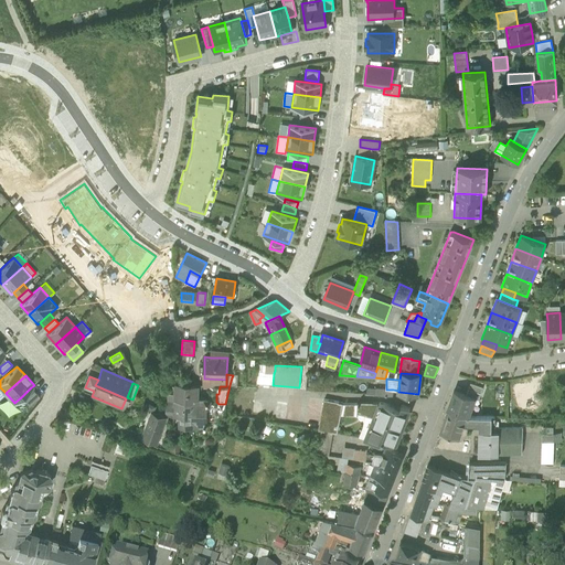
[(470,383),(466,395),(475,398),(479,400),(483,387),(470,383)]
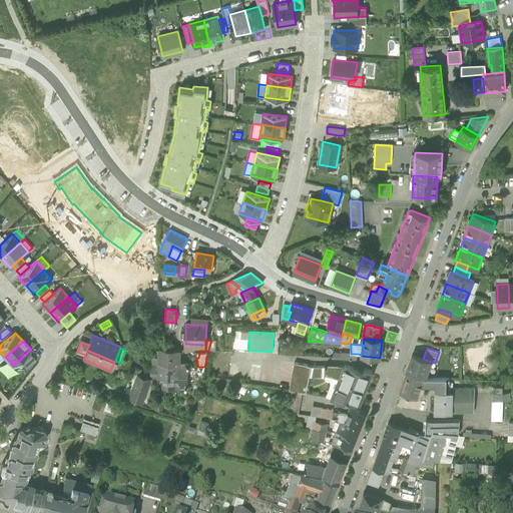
[(158,349),(158,364),(166,364),(166,366),(175,366),(175,363),(178,363),(178,362),(178,350),(158,349)]
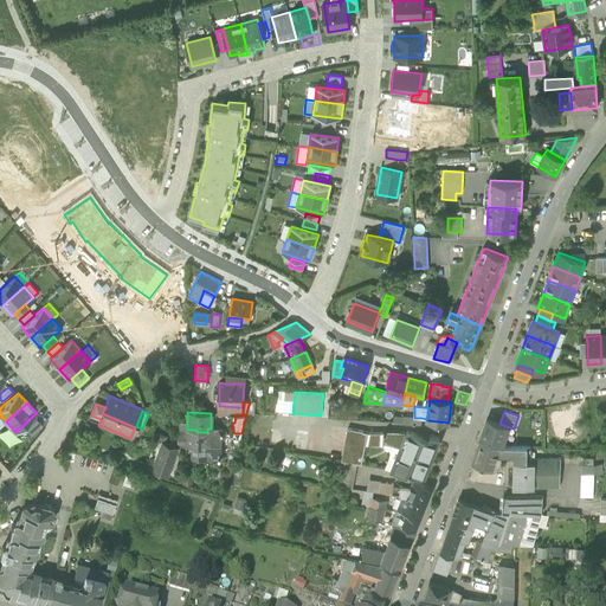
[(42,425),(33,416),(24,425),(31,434),(42,425)]
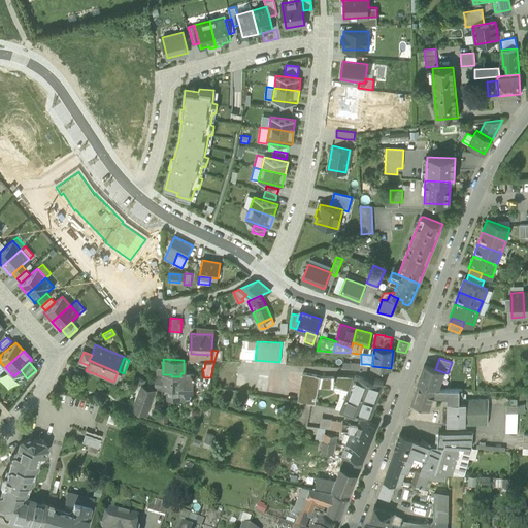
[(437,389),(443,372),(435,369),(424,365),(418,383),(435,389),(437,389)]
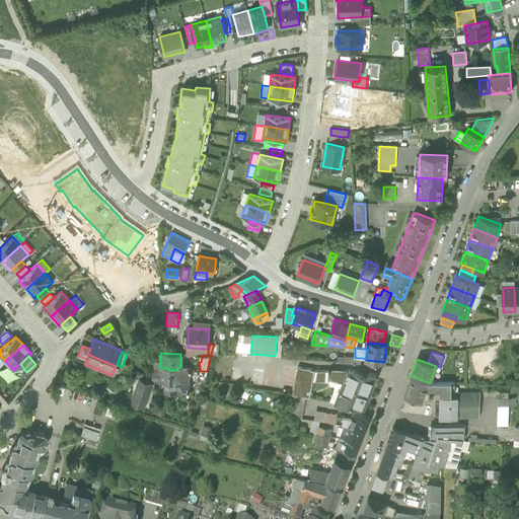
[(190,366),(180,366),(180,367),(177,367),(177,370),(168,370),(168,368),(160,368),(159,382),(166,382),(166,389),(180,389),(187,389),(187,392),(190,392),(190,389),(190,384),(198,384),(201,371),(199,369),(193,369),(192,368),(191,367),(190,366)]
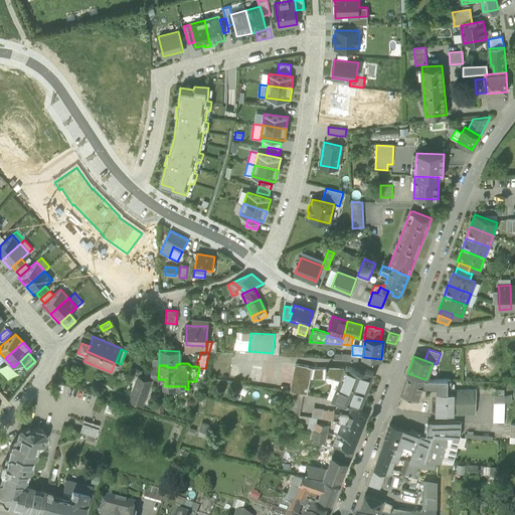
[(311,377),(313,367),(309,366),(296,364),(291,391),(292,392),(303,394),(308,394),(311,377)]
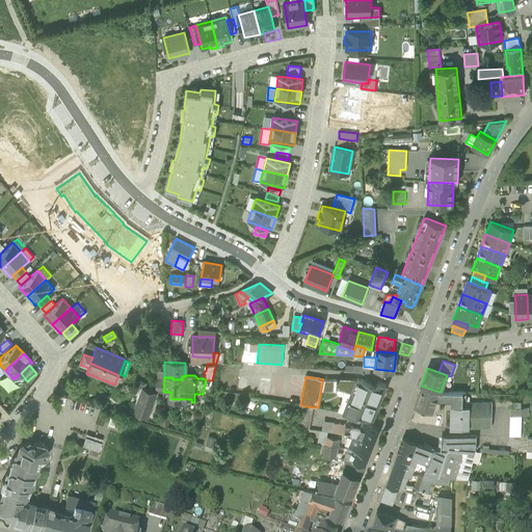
[(336,389),(351,393),(356,378),(339,378),(337,379),(337,381),(336,389)]
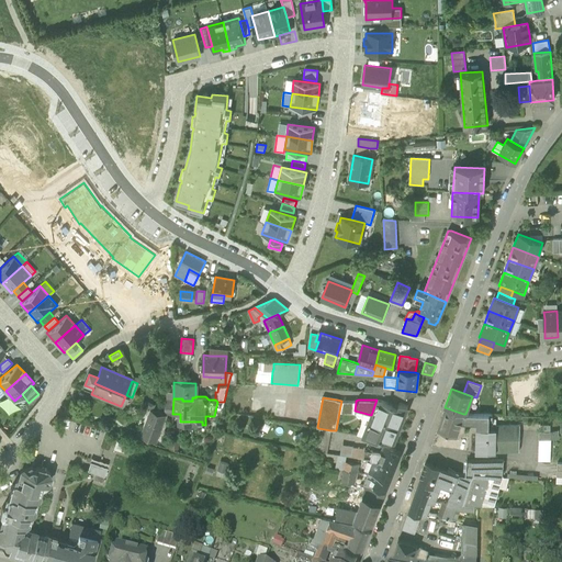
[(363,436),(394,441),(408,405),(400,402),(397,406),(383,401),(377,400),(371,415),(363,436)]
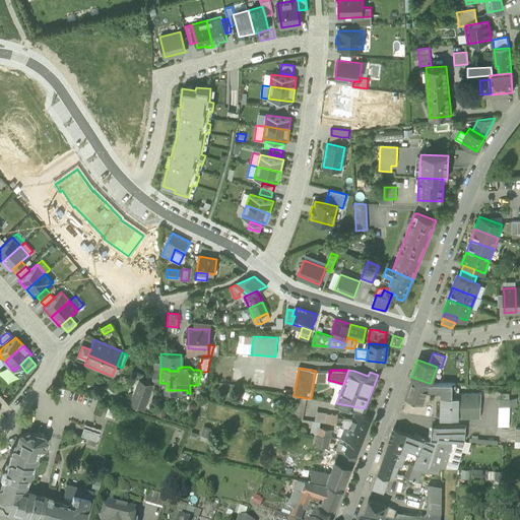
[(316,371),(314,381),(328,382),(328,380),(329,373),(329,371),(316,371)]
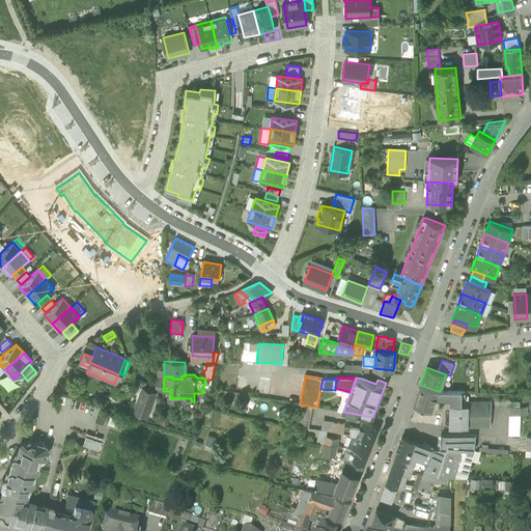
[(450,399),(450,404),(459,406),(460,401),(462,392),(440,391),(438,391),(420,385),(413,404),(421,408),(421,409),(423,409),(431,412),(436,399),(450,399)]
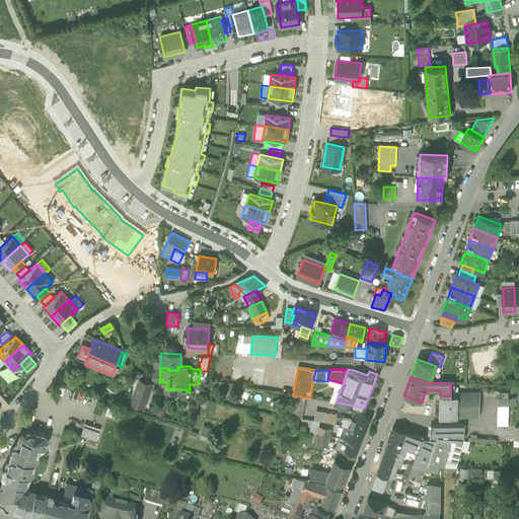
[(131,403),(144,408),(153,383),(139,378),(131,403)]
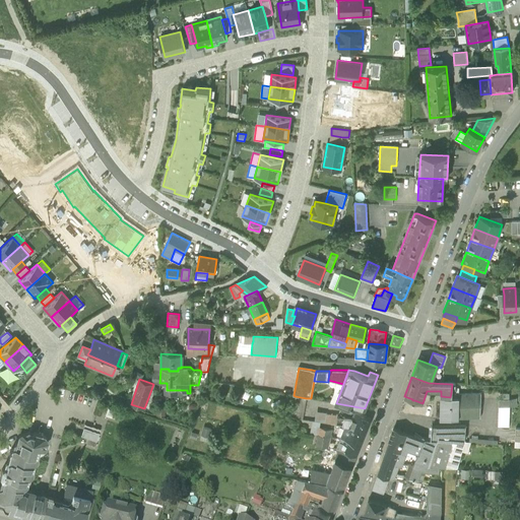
[(343,384),(328,380),(328,382),(328,383),(335,385),(334,392),(330,402),(336,403),(343,384)]
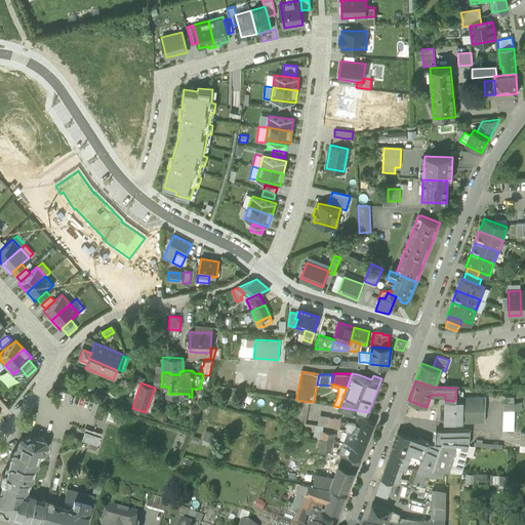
[(462,401),(463,422),(485,421),(484,397),(455,397),(454,401),(462,401)]
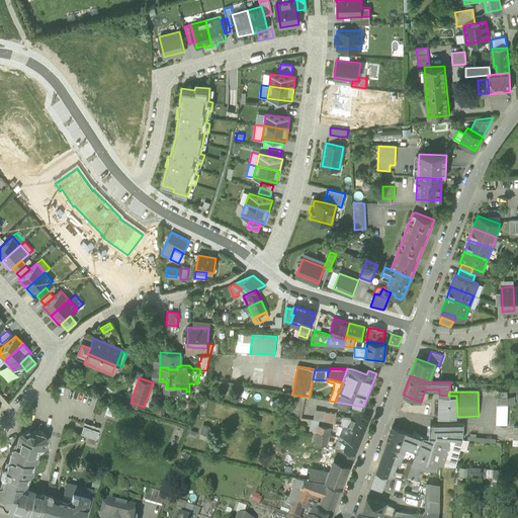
[(290,416),(301,418),(305,397),(293,395),(290,416)]
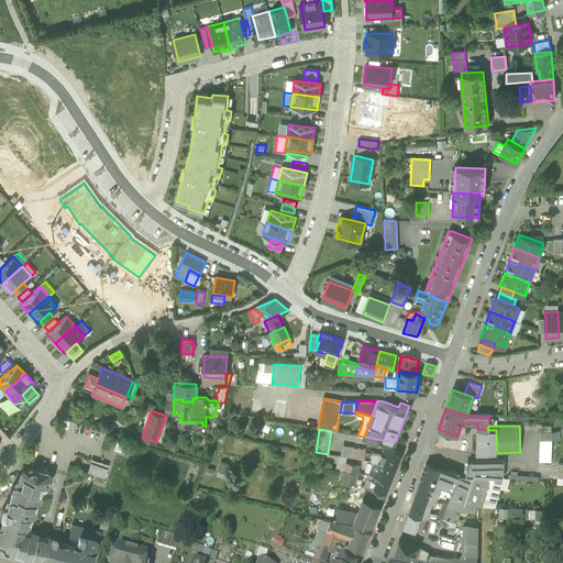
[(496,430),(487,430),(477,429),(476,453),(497,453),(496,430)]
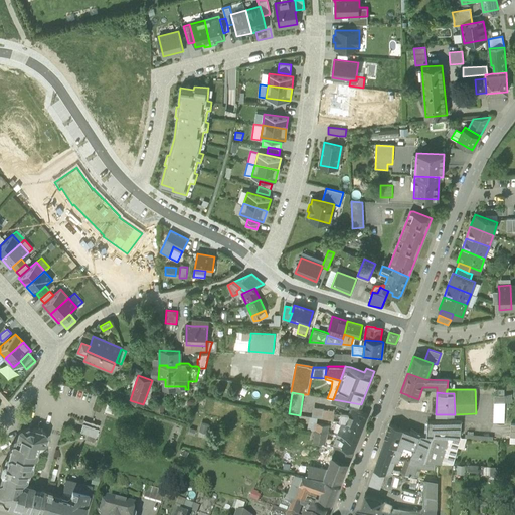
[(284,400),(280,393),(268,400),(273,407),(284,400)]
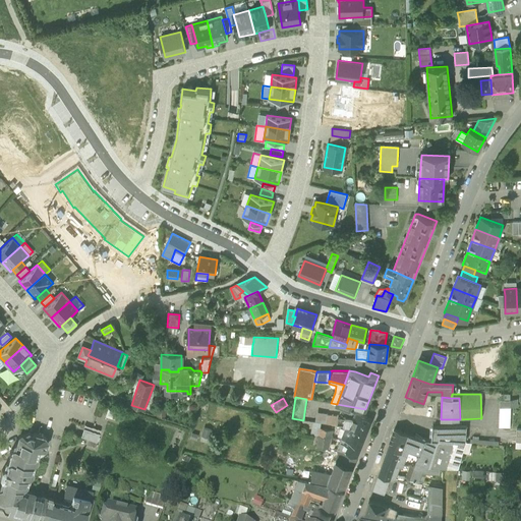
[(500,400),(500,413),(511,414),(511,400),(500,400)]
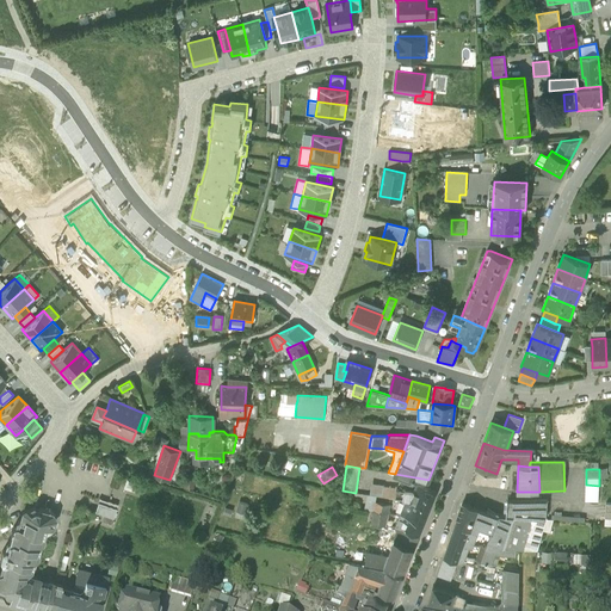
[(123,489),(136,493),(140,482),(127,477),(123,489)]
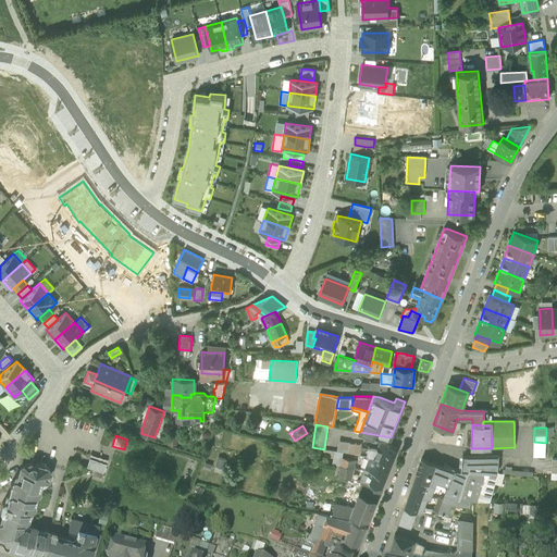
[(348,446),(349,443),(349,442),(338,441),(336,452),(343,453),(344,445),(348,446)]
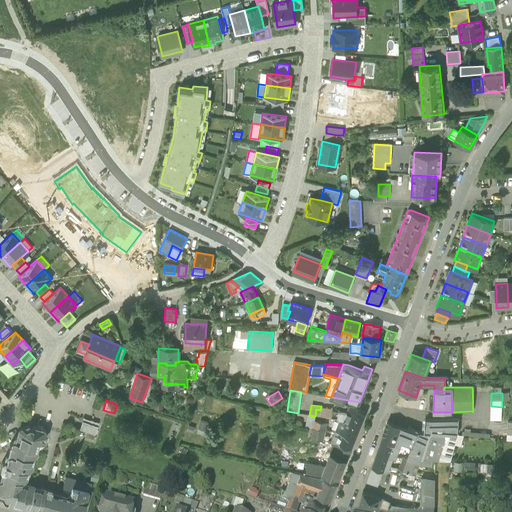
[(501,420),(502,407),(491,406),(490,419),(501,420)]
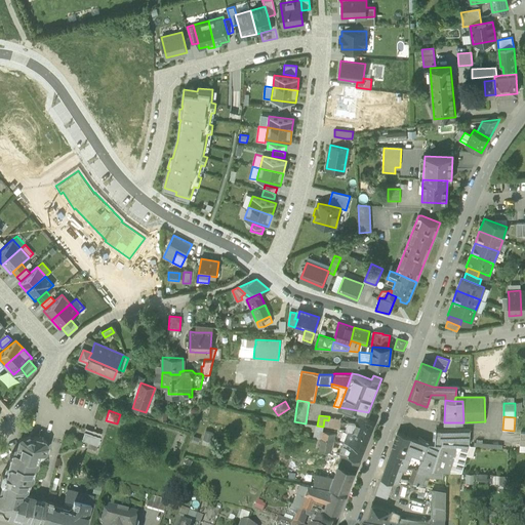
[(327,427),(339,429),(340,420),(340,419),(329,417),(328,420),(327,427)]
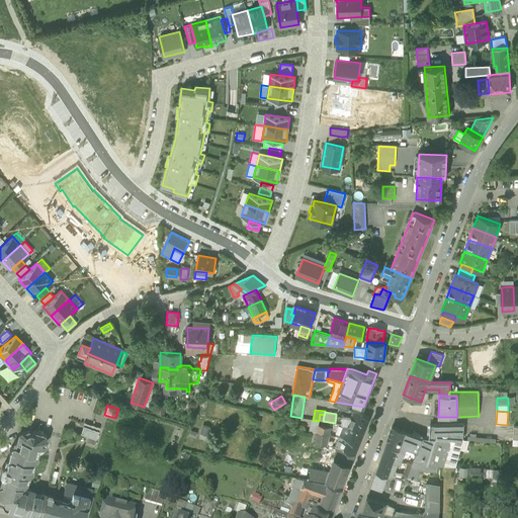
[(354,412),(351,417),(348,425),(364,431),(369,418),(354,412)]
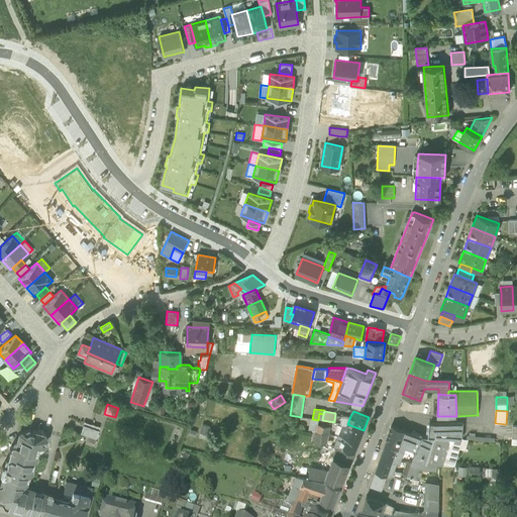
[(343,423),(347,424),(350,416),(335,414),(334,422),(343,423)]
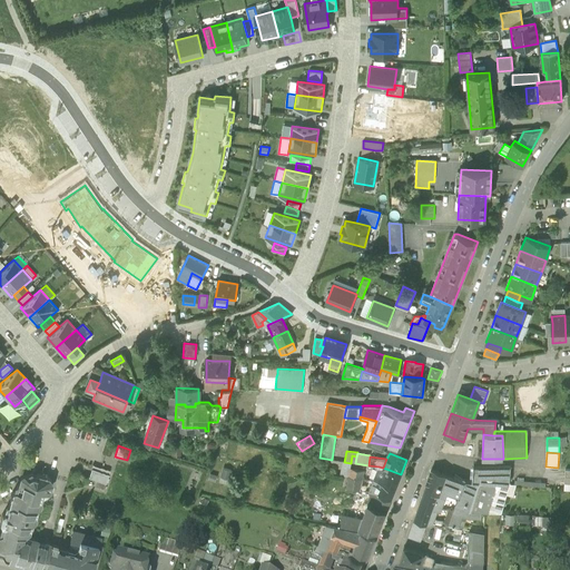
[(351,463),(344,462),(343,461),(340,475),(349,477),(350,469),(351,469),(352,463),(351,463)]
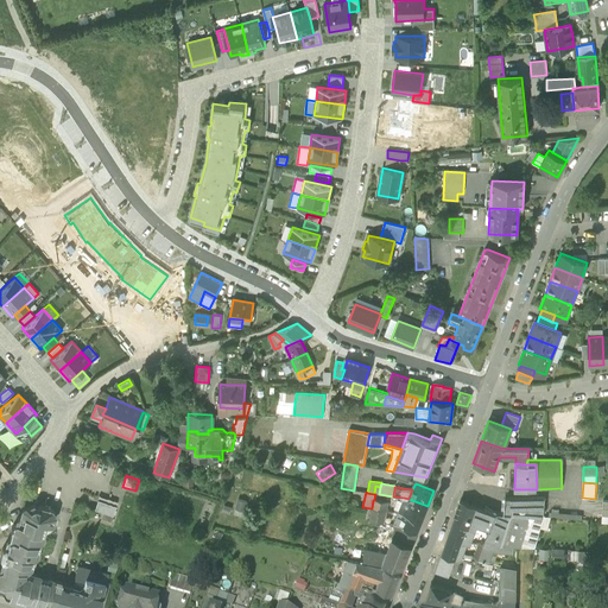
[(94,510),(113,515),(118,502),(108,499),(106,502),(99,500),(101,496),(99,495),(94,510)]
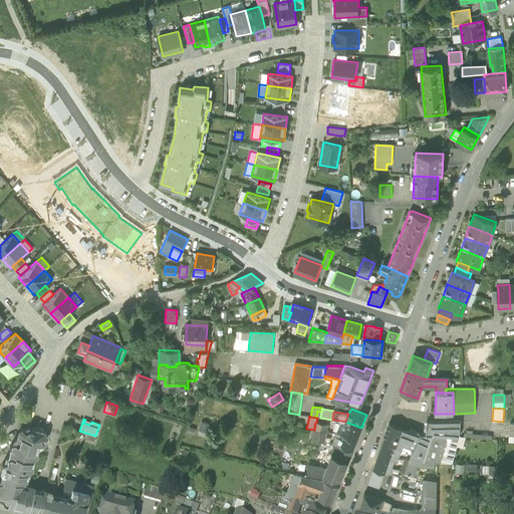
[(336,434),(340,435),(356,442),(361,428),(345,422),(341,421),(340,425),(337,433),(336,434)]
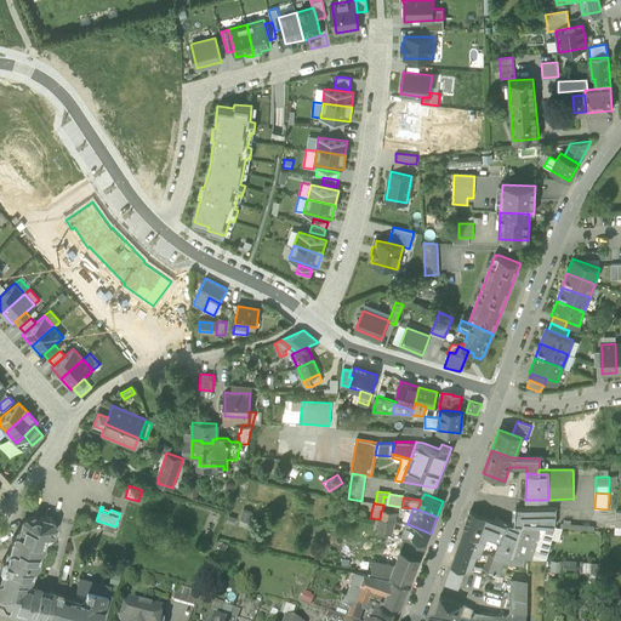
[(516,510),(514,524),(554,528),(557,508),(516,510)]
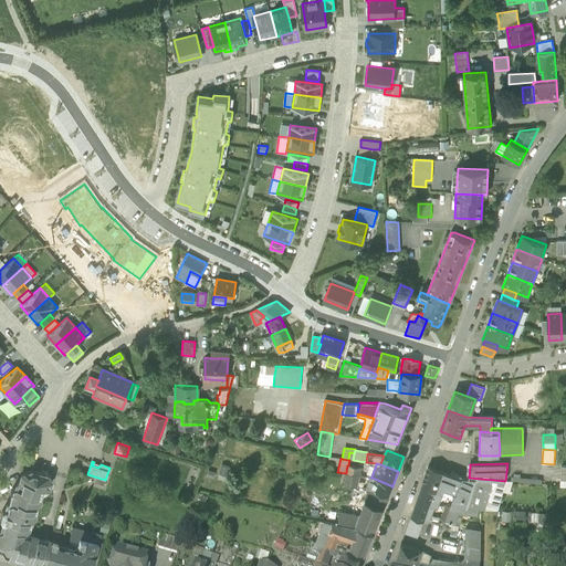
[(219,473),(227,475),(229,467),(222,464),(219,473)]
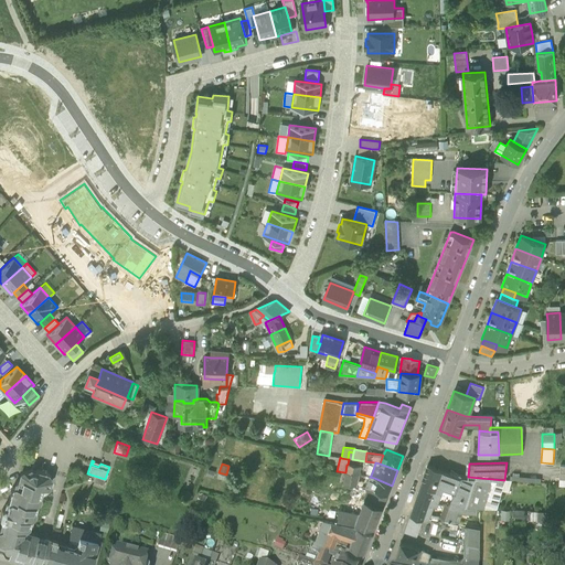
[(347,465),(345,472),(359,475),(361,467),(348,465),(347,465)]
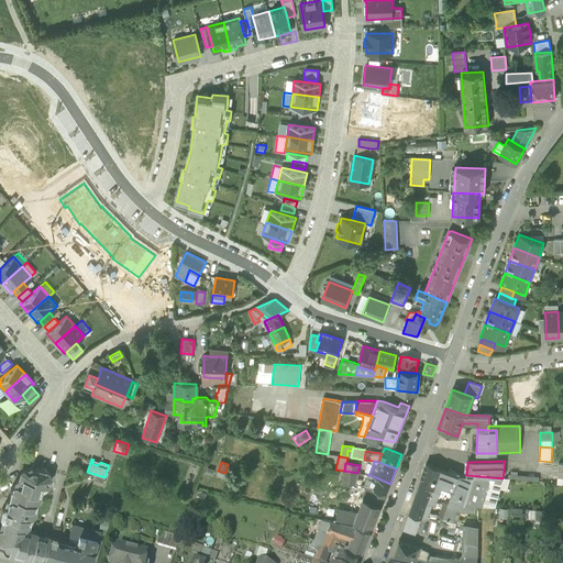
[(431,503),(434,504),(435,503),(442,485),(454,489),(459,475),(427,464),(415,497),(431,503)]
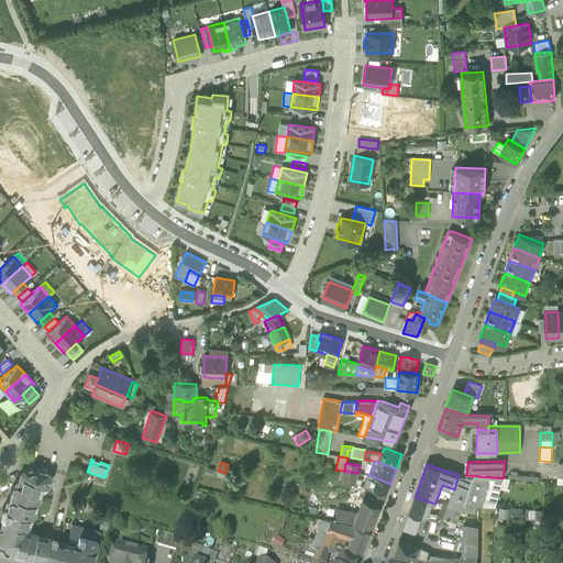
[(33,559),(43,562),(45,555),(50,537),(45,534),(41,537),(37,537),(36,532),(28,530),(30,521),(32,520),(37,501),(34,497),(32,497),(35,487),(37,487),(44,489),(48,487),(52,475),(50,471),(31,466),(22,471),(20,477),(18,478),(17,484),(12,486),(9,499),(10,501),(9,506),(7,505),(4,506),(2,507),(0,516),(2,519),(3,520),(1,527),(0,527),(0,545),(0,547),(2,550),(13,553),(15,556),(30,561),(33,559)]
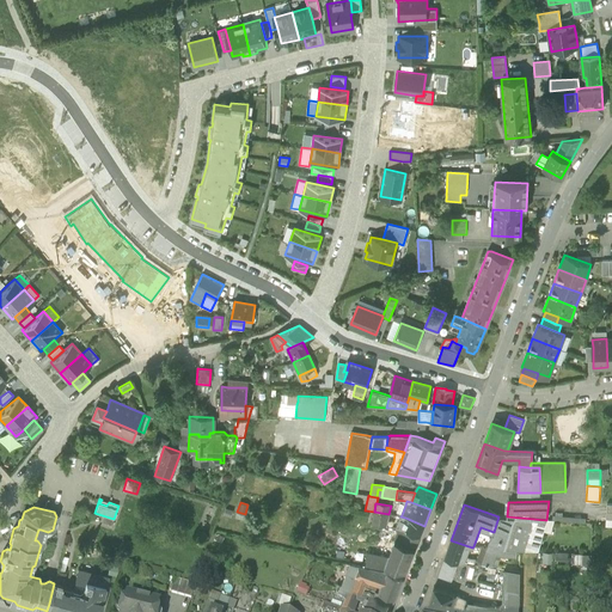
[(233,510),(226,508),(224,515),(232,518),(233,510)]
